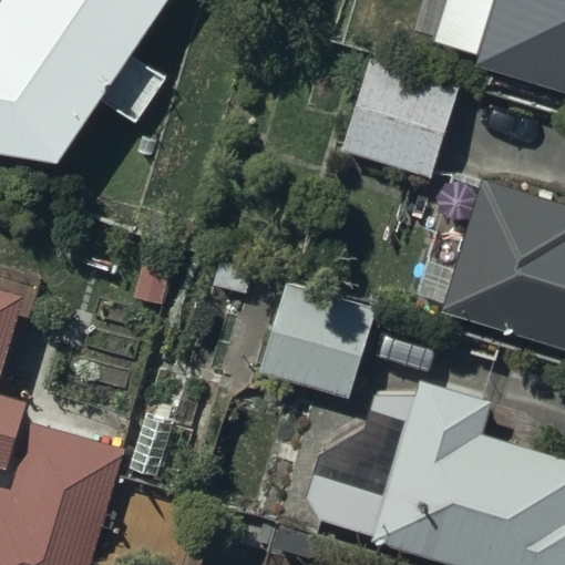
[(133,57),(168,0),(2,0),(0,3),(0,154),(59,164),(101,98),(135,120),(163,75),(133,57)]
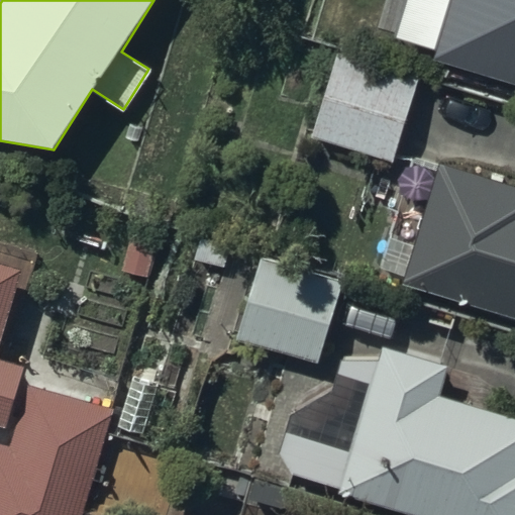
[(449,0),(433,58),(514,82),(514,0),(449,0)]
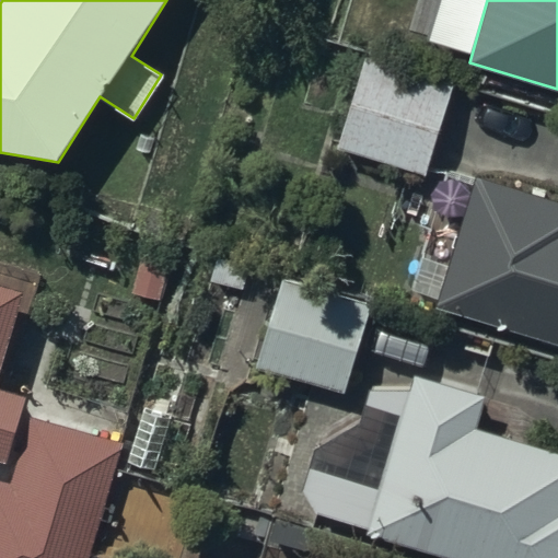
[(428,175),(453,83),(363,58),(337,150),(428,175)]
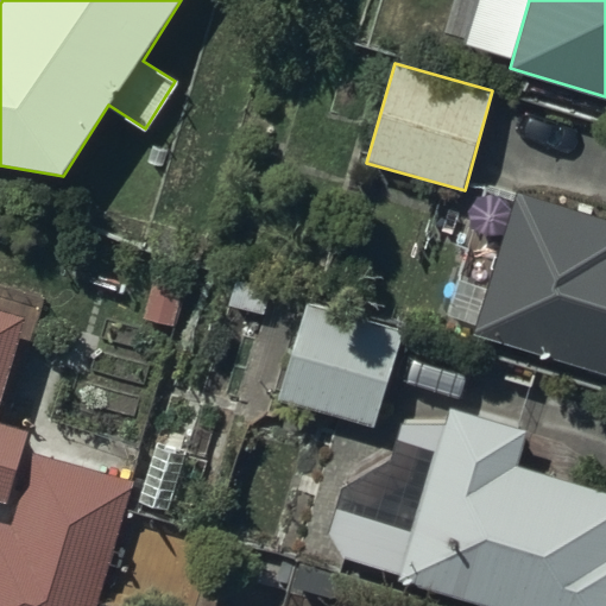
[(605,220),(516,194),(473,332),(605,372),(605,220)]
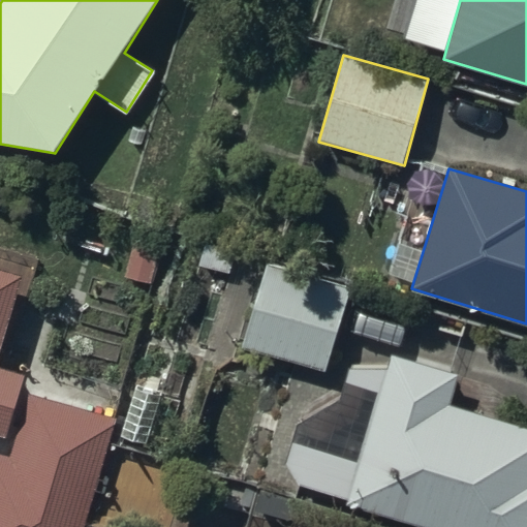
[(0,436),(4,438),(23,375),(3,369),(36,260),(0,249),(0,436)]
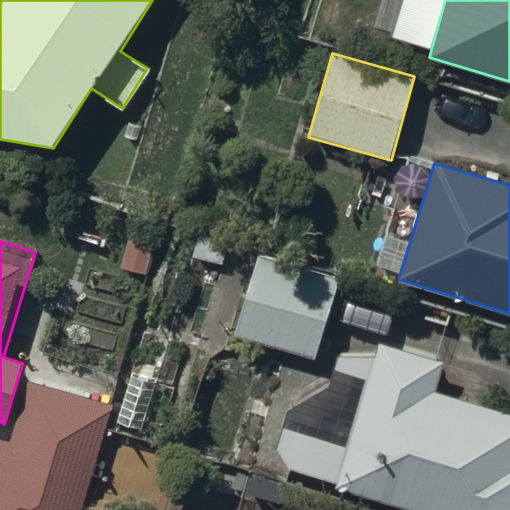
[(314,359),(338,277),(258,253),(234,336),(314,359)]
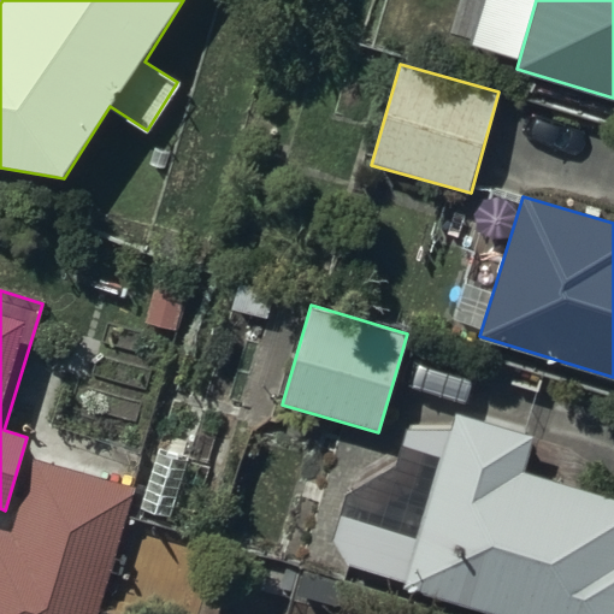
[(613,613),(613,499),(524,471),(535,435),(450,408),(442,434),(408,423),(396,464),(346,494),(331,536),(348,564),(406,582),(403,588),(494,613),(613,613)]
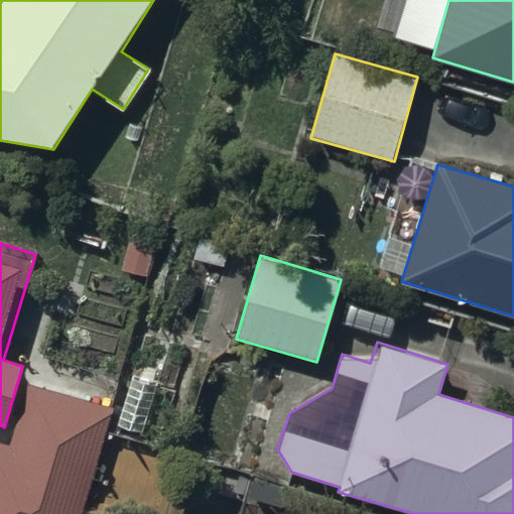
[(84,513),(116,408),(28,382),(8,448),(0,446),(0,513),(84,513)]
